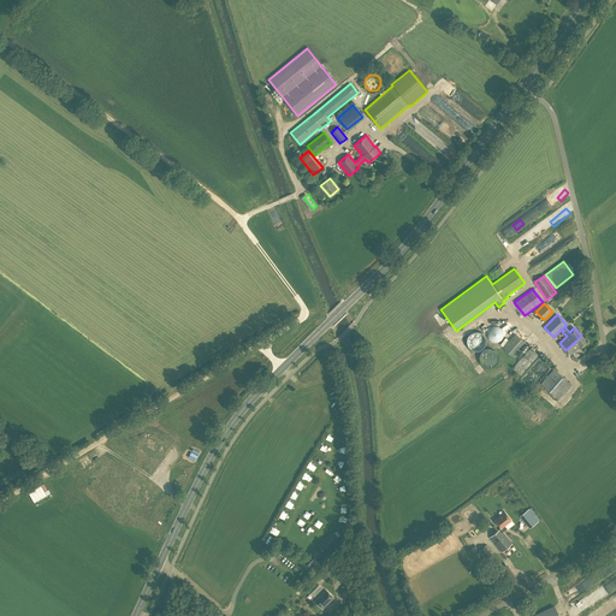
[(515,359),(527,344),(515,333),(503,348),(515,359)]
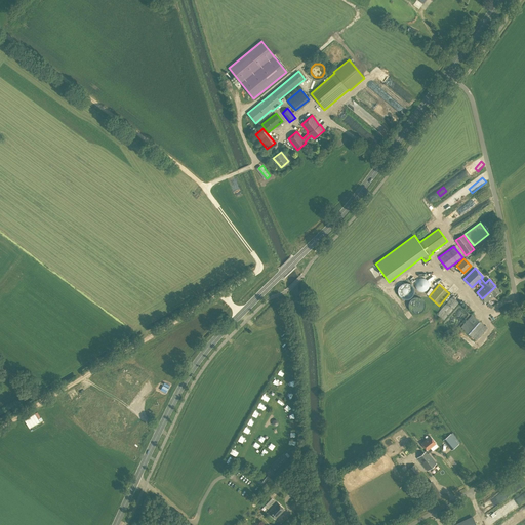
[(495,286),(482,298),(486,303),(494,294),(495,295),(500,291),(495,286)]
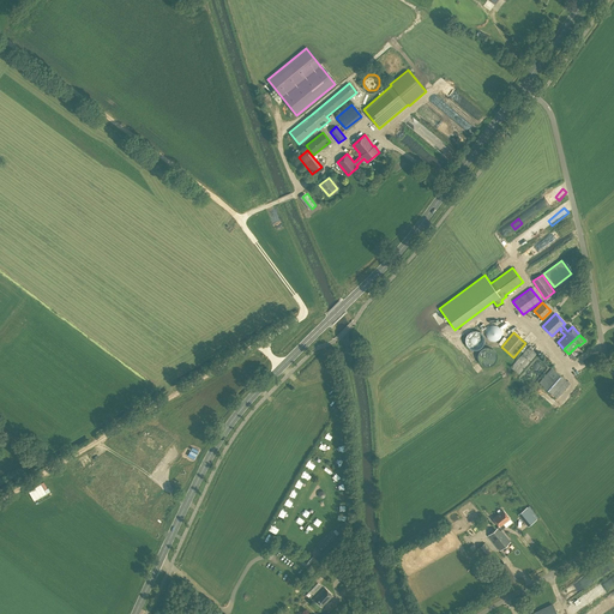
[(529,347),(521,356),(511,368),(518,374),(536,354),(531,350),(534,348),(530,345),(529,348),(529,347)]
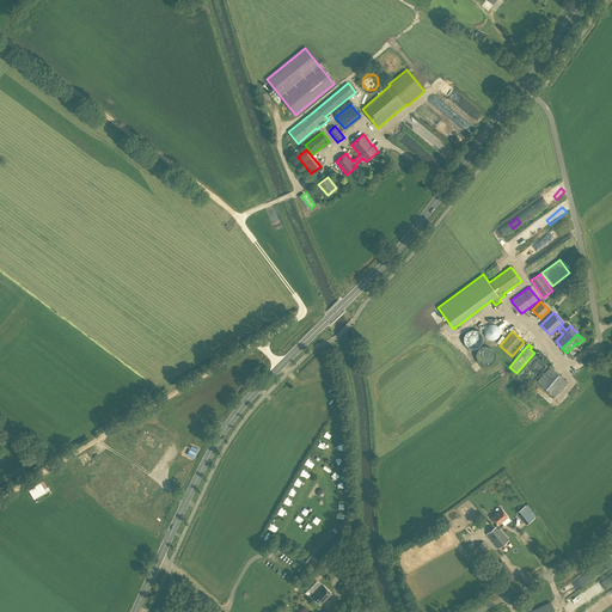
[(531,375),(532,377),(544,368),(539,361),(525,372),(528,377),(531,375)]
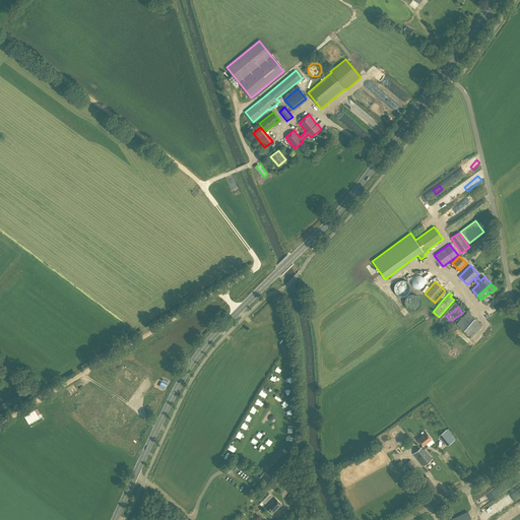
[(471,337),(482,325),(467,312),(456,324),(471,337)]
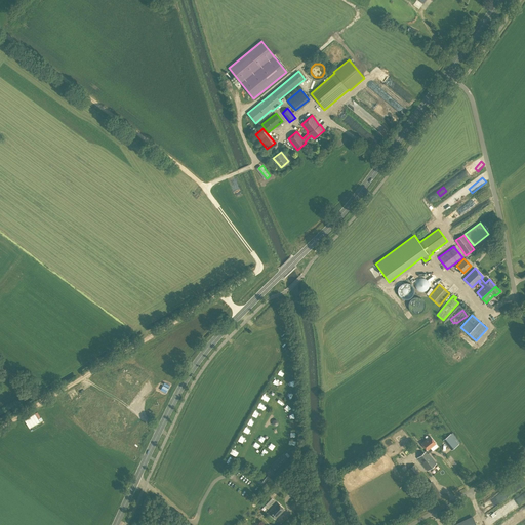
[(137,365),(132,372),(153,388),(158,381),(137,365)]
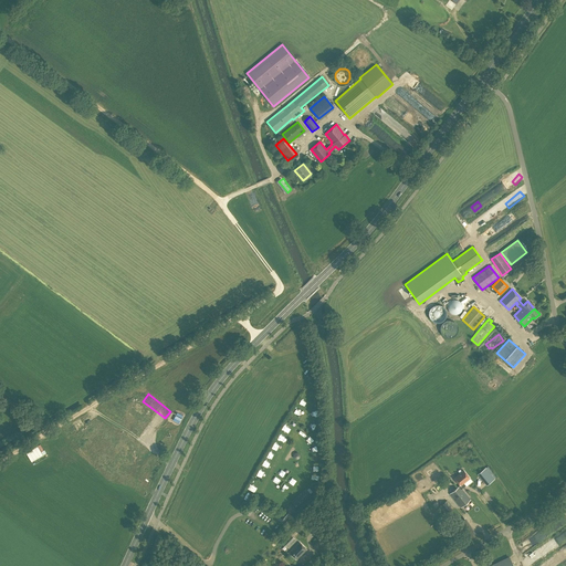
[(124,410),(121,415),(137,428),(140,422),(124,410)]
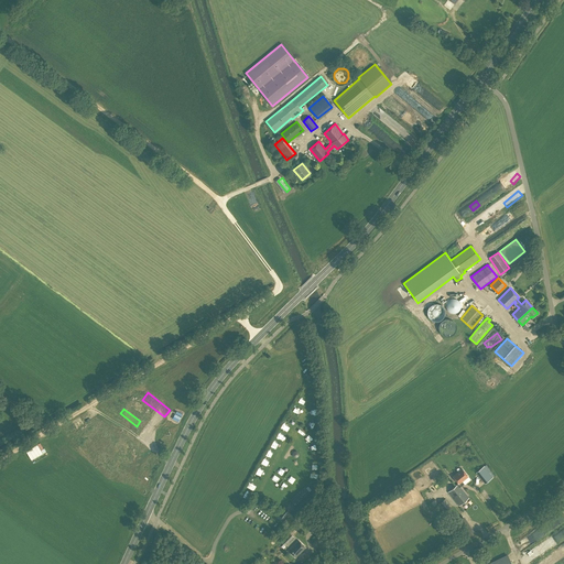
[(281,429),(288,433),(291,426),(285,422),(281,429)]
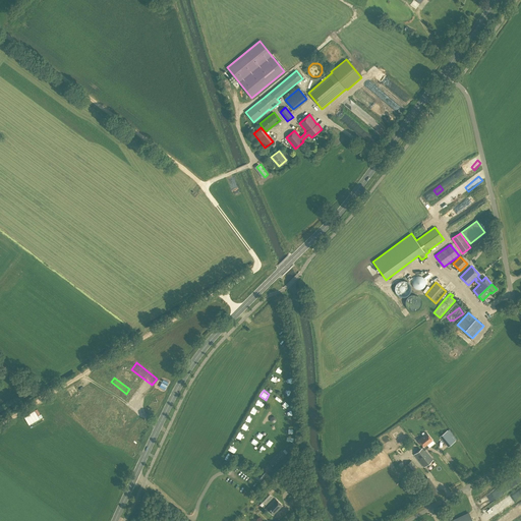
[(136,395),(133,399),(138,403),(141,399),(136,395)]
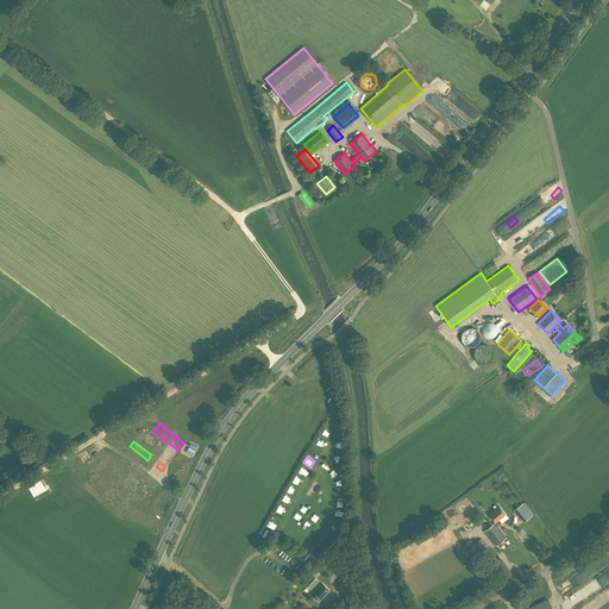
[(144,475),(133,481),(143,495),(152,489),(144,475)]
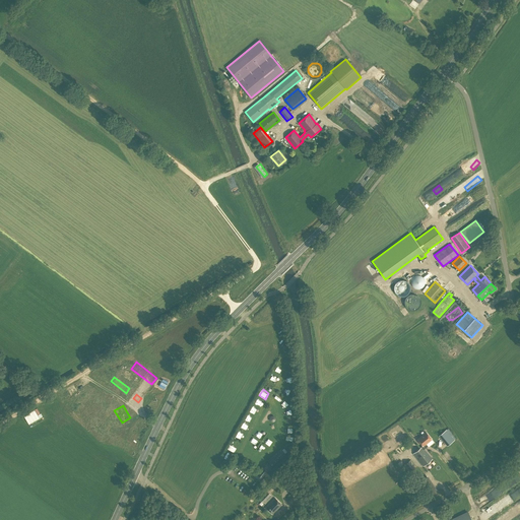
[(37,408),(24,416),(28,425),(42,416),(37,408)]
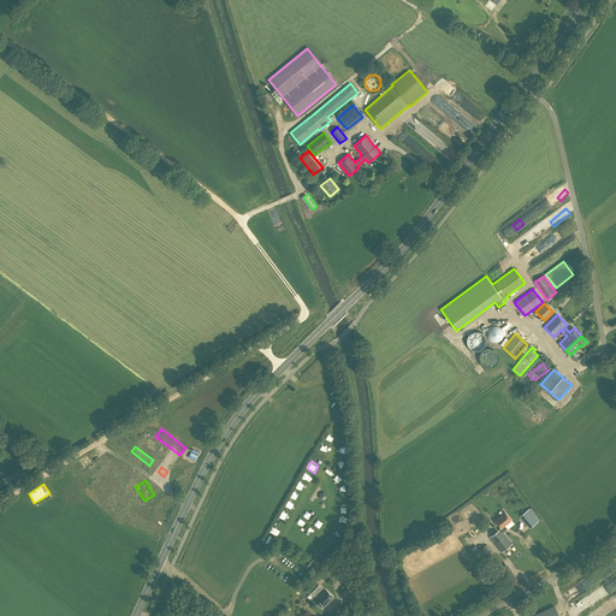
[(529,509),(520,516),(529,528),(539,521),(529,509)]
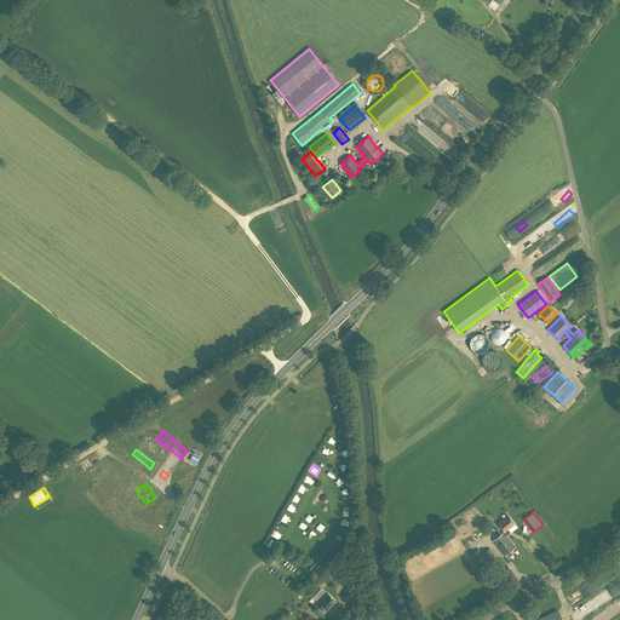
[(505,556),(516,547),(506,535),(509,533),(506,529),(515,523),(507,515),(498,523),(504,532),(493,541),(505,556)]
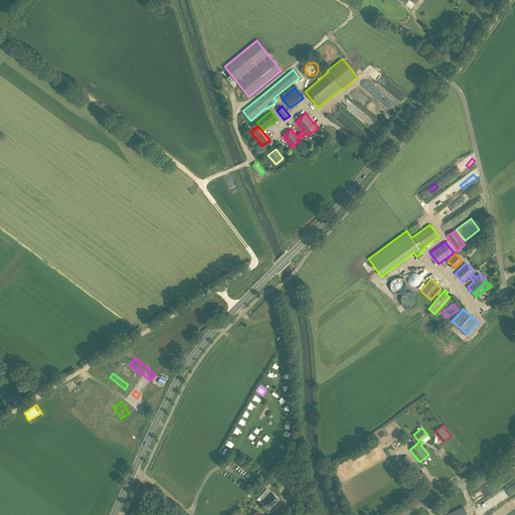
[(124,437),(125,436),(115,428),(111,434),(125,444),(128,440),(124,437)]
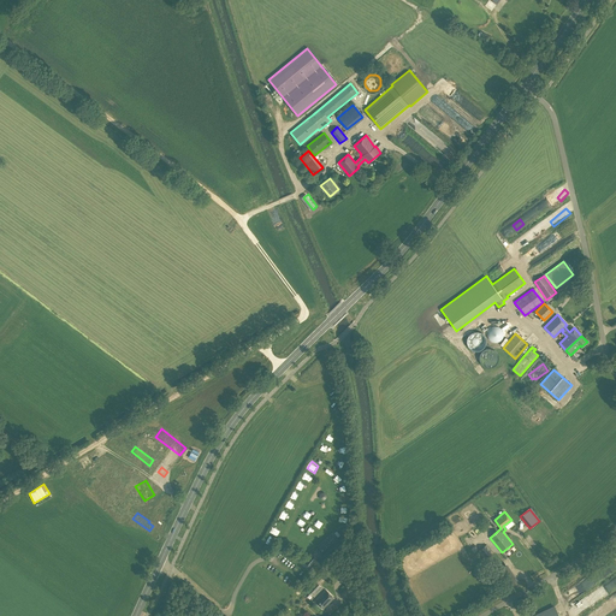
[(519,535),(528,529),(525,523),(515,531),(519,535)]
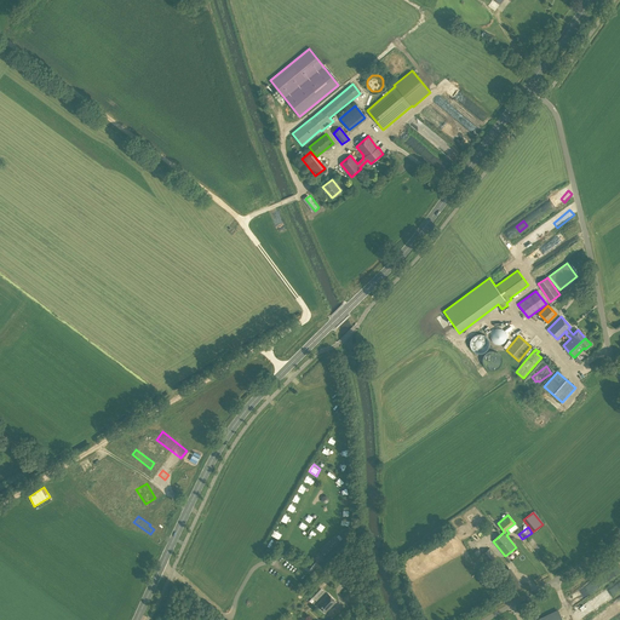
[(323,555),(340,541),(336,535),(319,549),(323,555)]
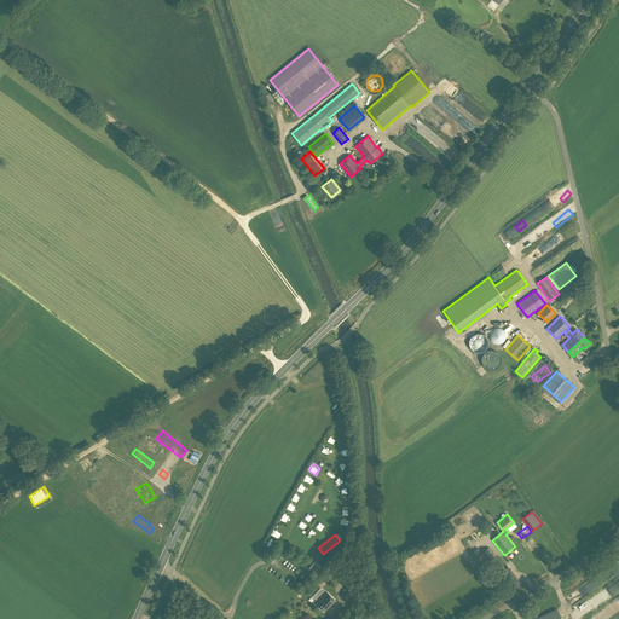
[(487,562),(496,555),(489,547),(480,554),(487,562)]
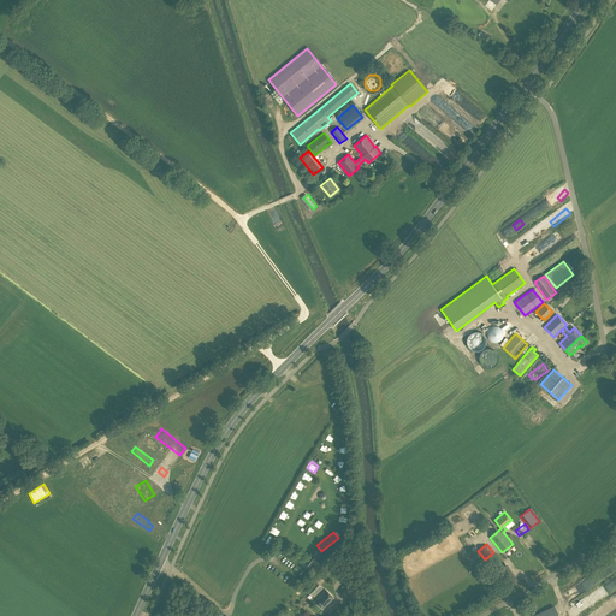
[(513,572),(501,580),(505,587),(517,580),(513,572)]
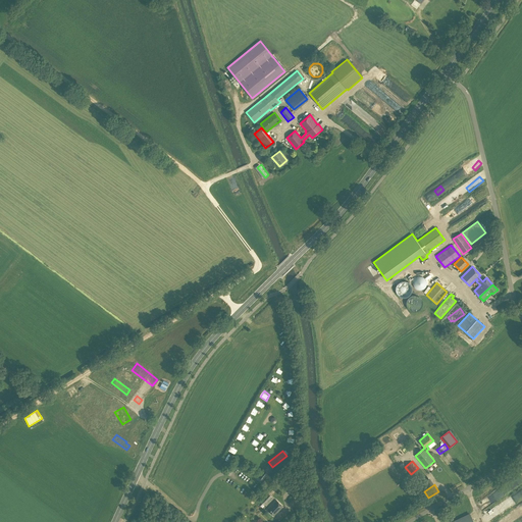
[(265,505),(272,497),(268,493),(261,501),(265,505)]
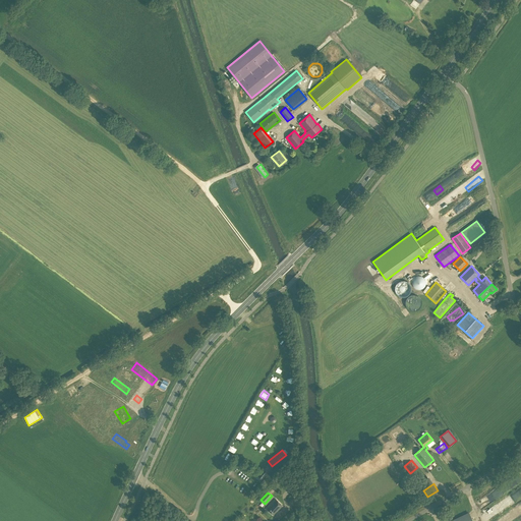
[(274,515),(283,506),(276,499),(267,509),(274,515)]
